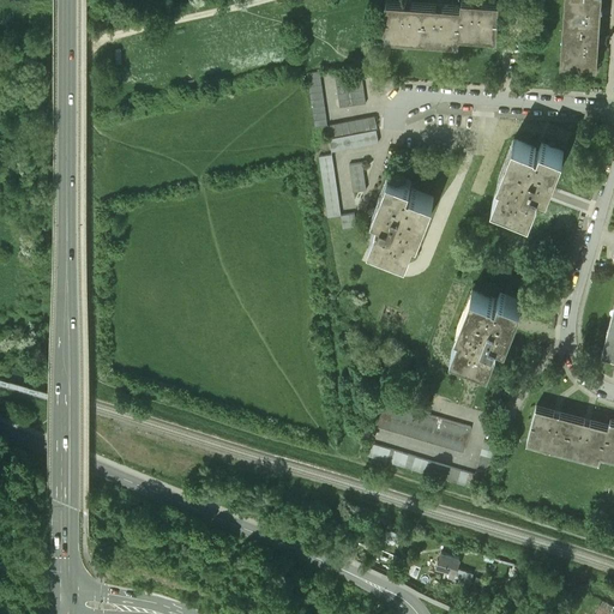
[(461,0),(461,5),(389,0),(385,0),(384,36),(458,42),(459,35),(497,37),(499,1),(488,0),(461,0)]
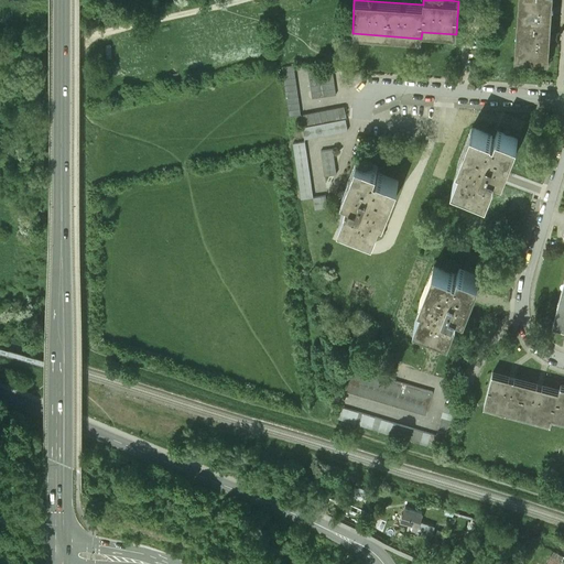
[(519,0),(514,57),(549,60),(552,0),(519,0)]
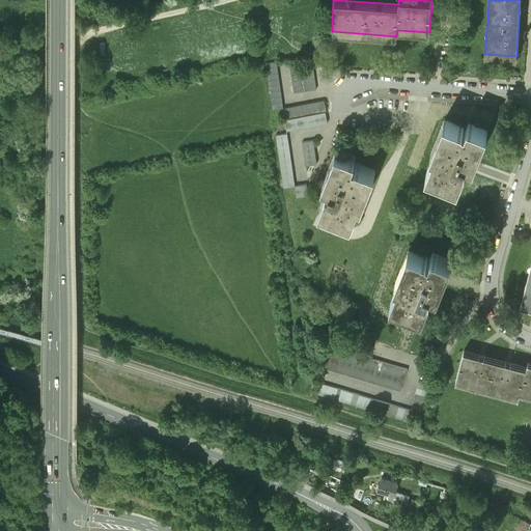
[(277,61),(266,62),(271,104),(282,102),(277,61)]
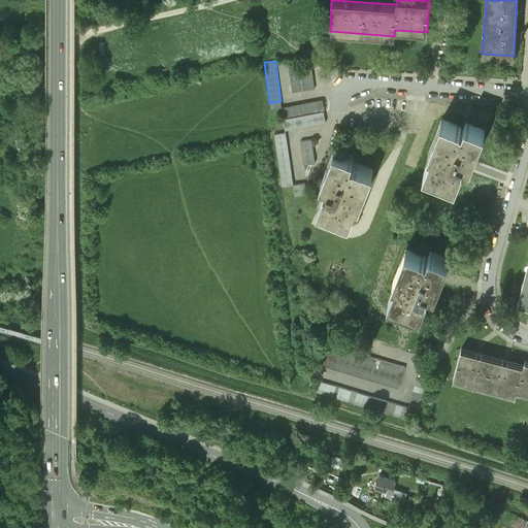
[(299,61),(288,63),(292,92),(303,90),(300,66),(299,61)]
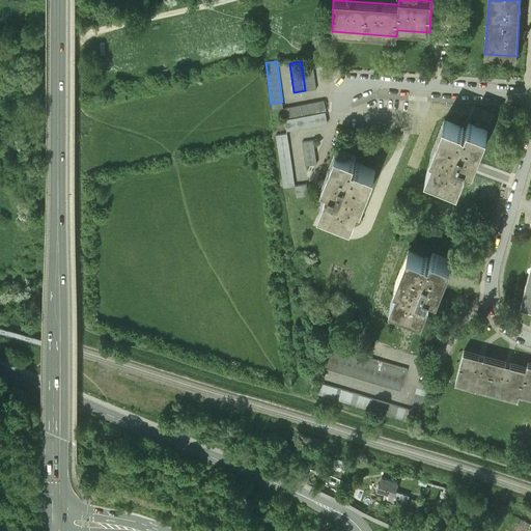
[(313,65),(302,66),(305,90),(316,88),(313,65)]
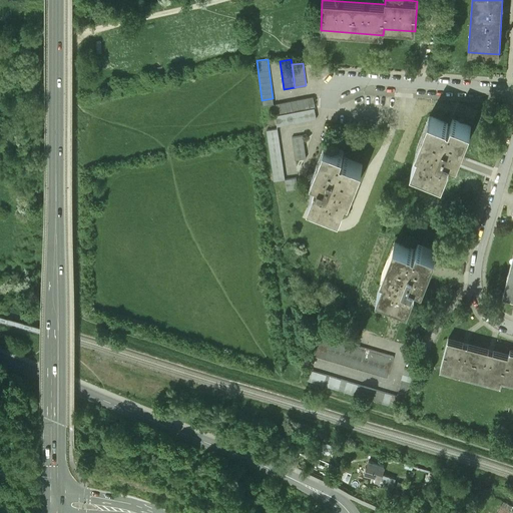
[(314,97),(274,104),(276,115),(315,108),(316,107),(314,97)]
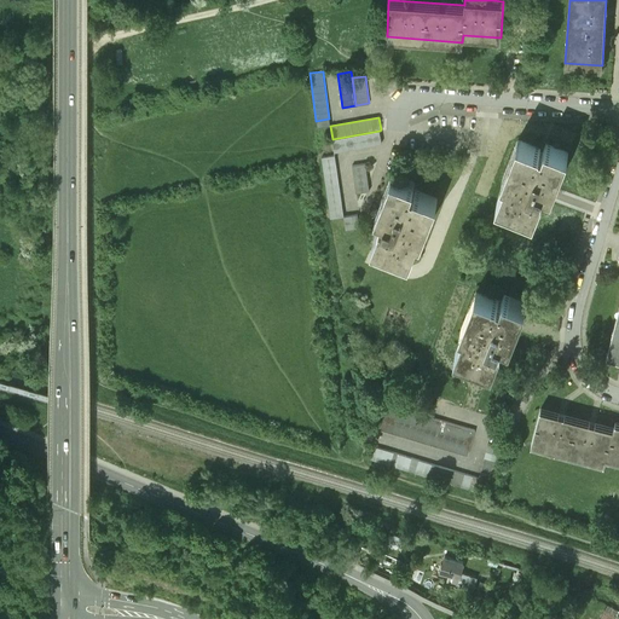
[(333,139),(331,139),(334,152),(382,143),(380,131),(333,139)]
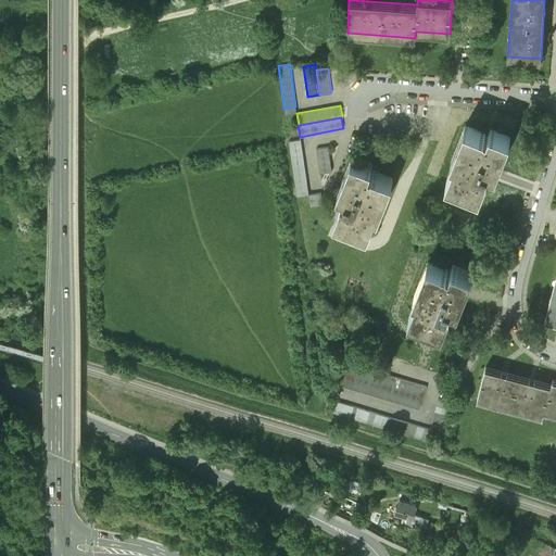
[(488,135),(465,125),(451,161),(454,162),(446,181),(480,196),(490,171),(496,173),(510,137),(490,129),(488,135)]
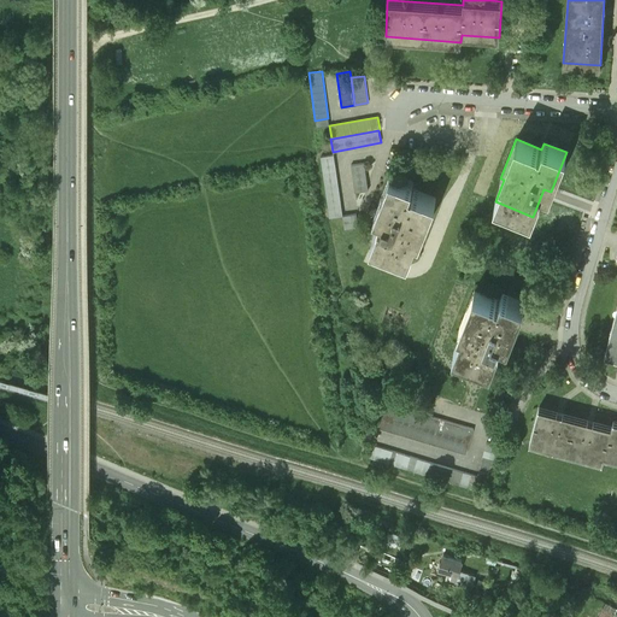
[(334,154),(321,157),(329,217),(342,216),(334,154)]
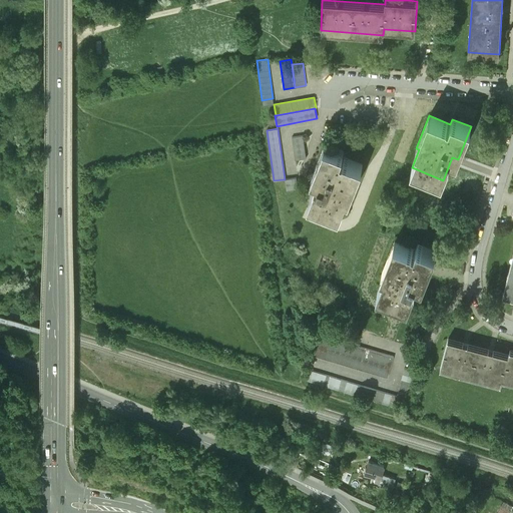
[(303,135),(292,137),(296,160),(307,158),(303,135)]
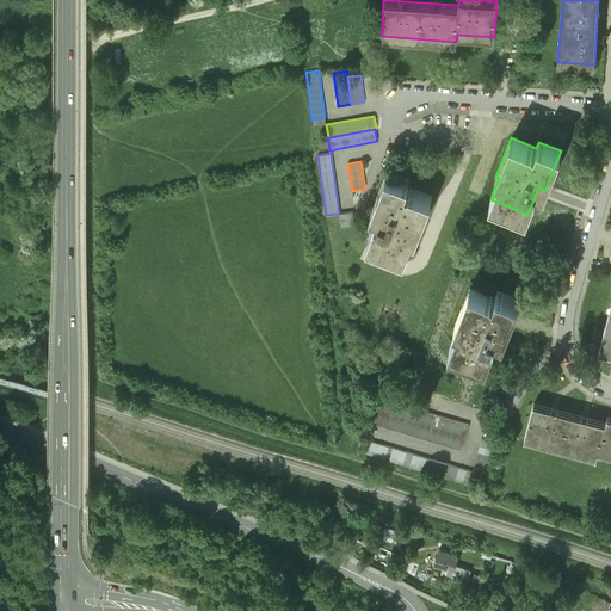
[(409,180),(387,172),(371,211),(380,214),(377,218),(376,218),(368,241),(405,255),(413,234),(417,235),(432,196),(407,185),(409,180)]
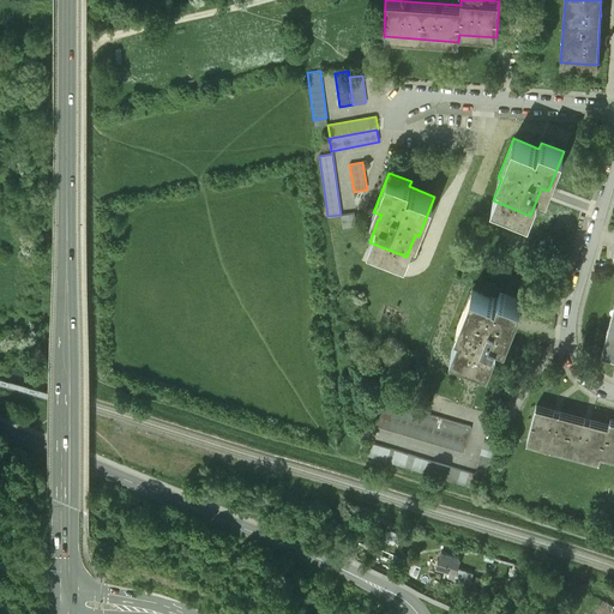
[(355,212),(341,215),(343,228),(356,226),(355,212)]
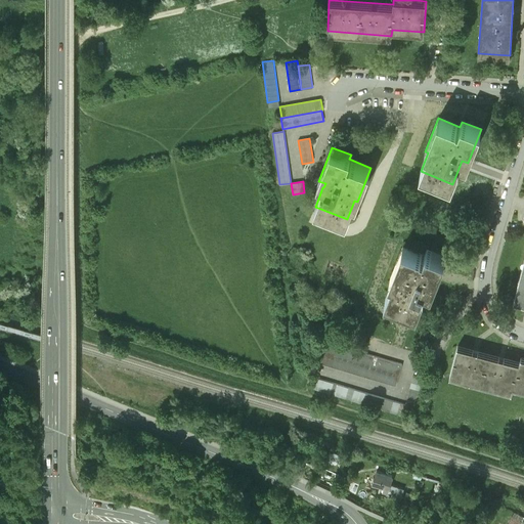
[(477,222),(467,219),(466,224),(476,227),(477,222)]
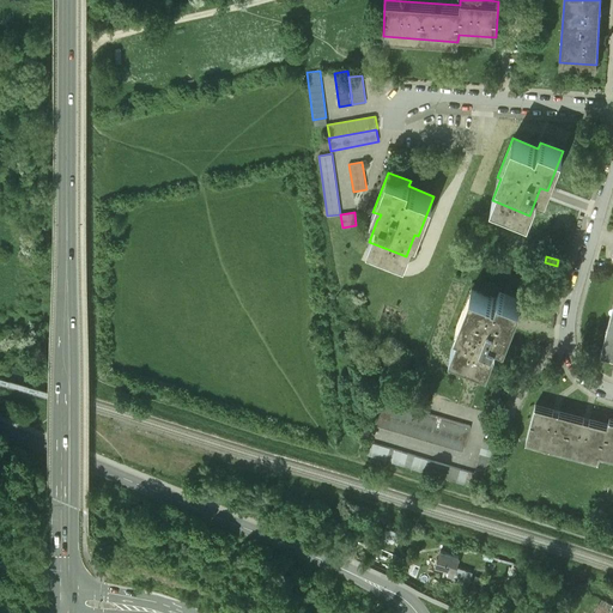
[(497,298),(472,289),(456,328),(459,329),(450,351),(487,365),(499,339),(505,341),(521,301),(499,292),(497,298)]
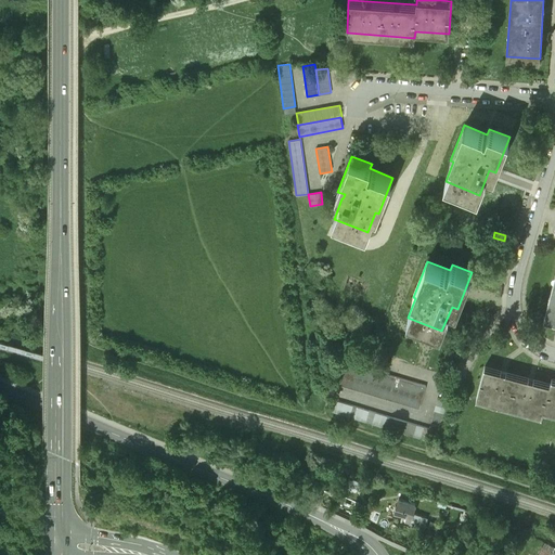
[(554,272),(544,317),(554,319),(554,272)]
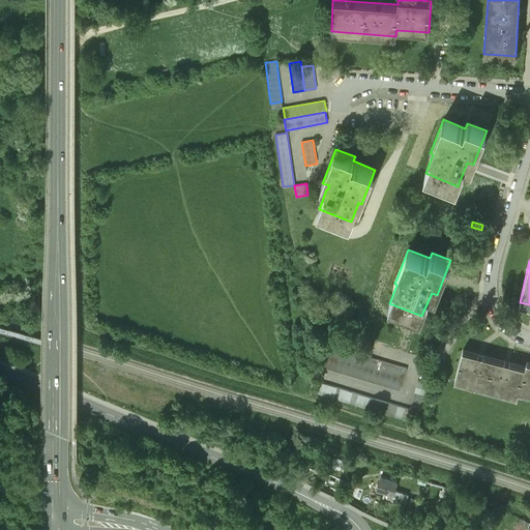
[(406,370),(326,346),(323,357),(403,380),(406,370)]
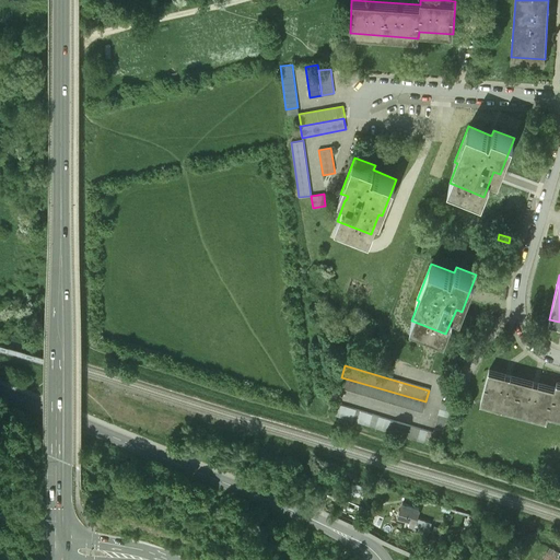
[(559,383),(557,382),(555,388),(489,371),(480,403),(547,420),(548,415),(559,417),(559,383)]
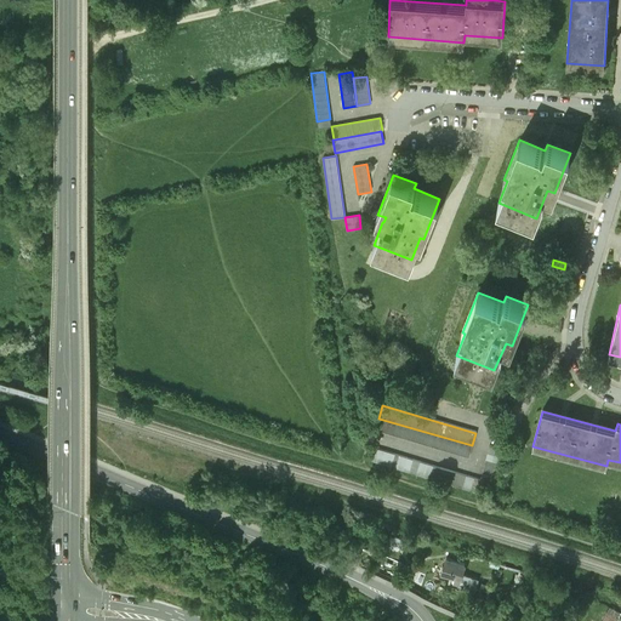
[(472,445),(379,419),(375,432),(468,459),(472,445)]
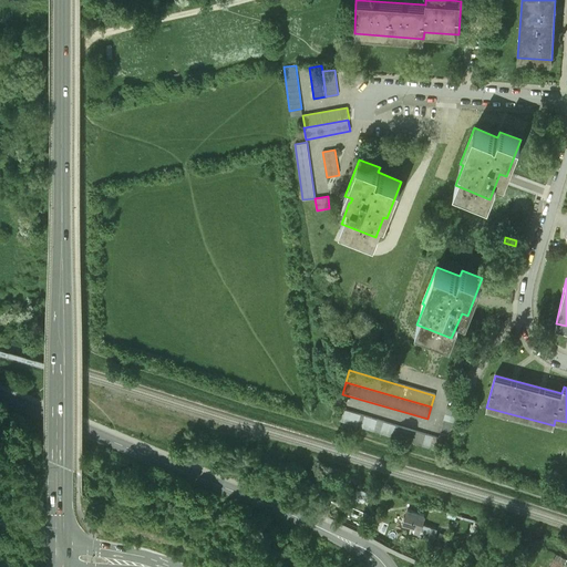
[(446,408),(439,439),(450,442),(459,411),(446,408)]
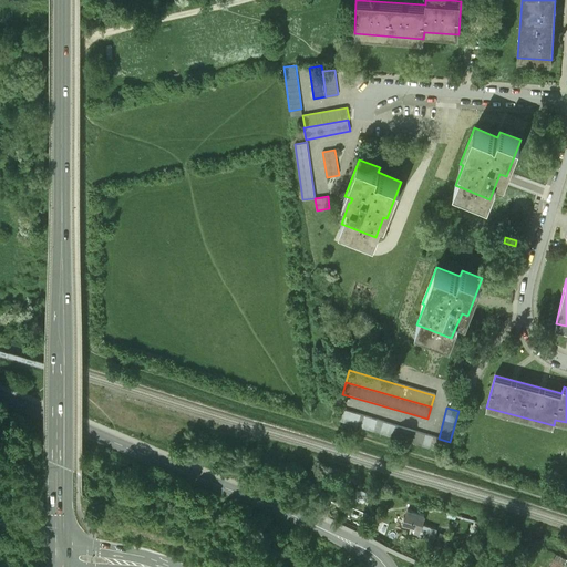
[(439,439),(341,411),(338,422),(435,451),(439,439)]
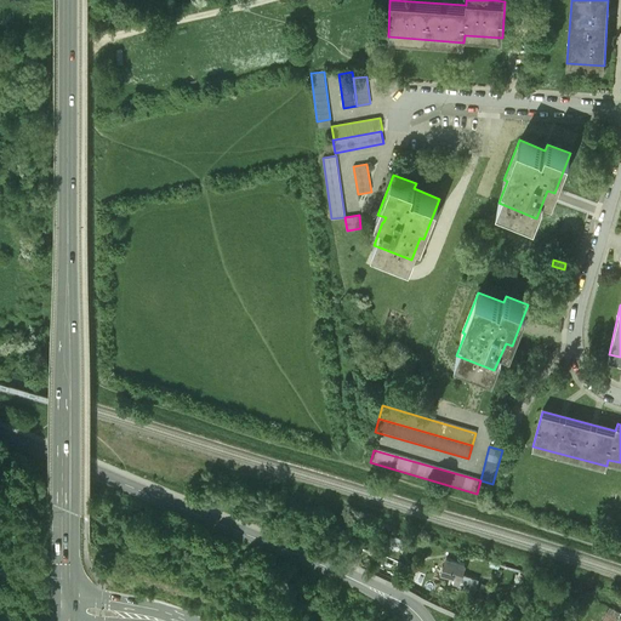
[(465,565),(445,560),(442,574),(451,577),(460,580),(465,565)]
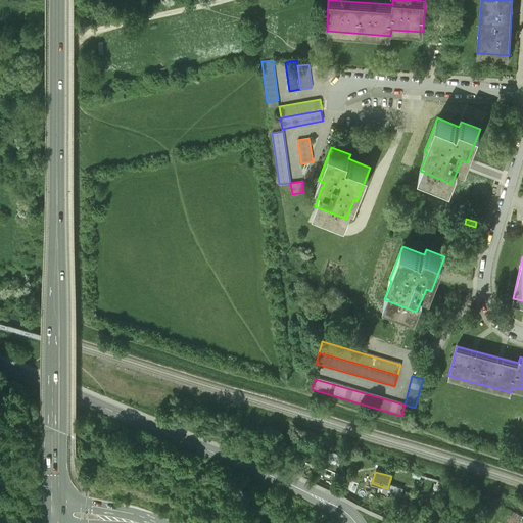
[(387,488),(380,486),(378,491),(385,494),(387,488)]
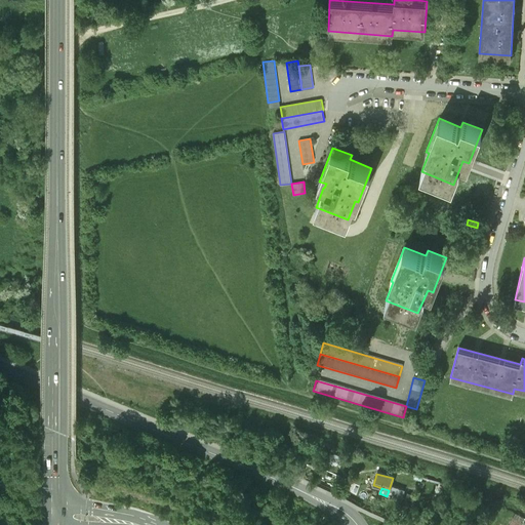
[(403,491),(394,488),(391,497),(401,499),(403,491)]
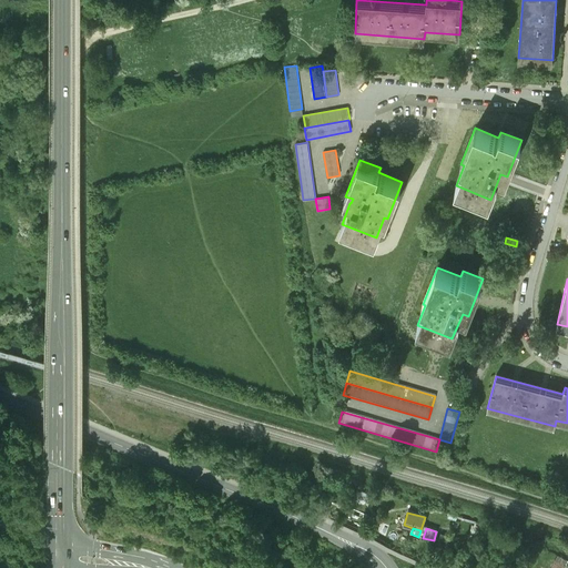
[(423,538),(418,537),(411,534),(407,544),(428,553),(432,550),(435,551),(438,543),(434,540),(423,538)]
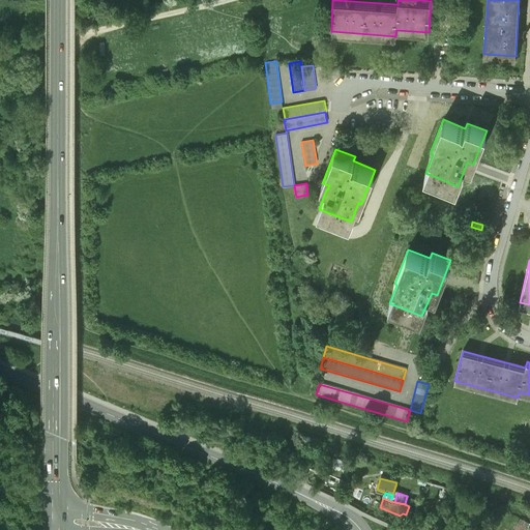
[(427,511),(409,506),(406,514),(403,523),(420,529),(427,511)]
